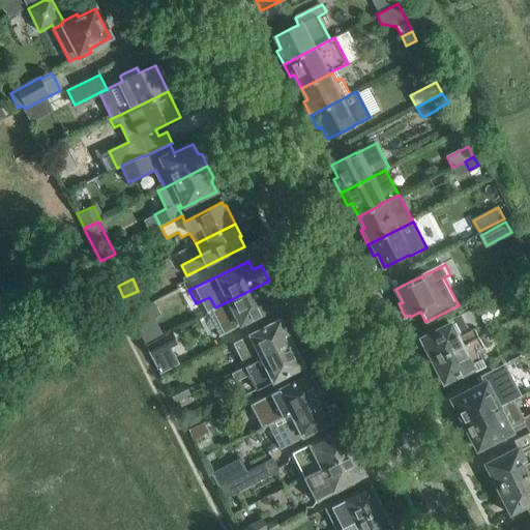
[(212,311),(224,333),(272,310),(268,300),(277,296),(269,281),(215,307),(215,308),(212,311)]
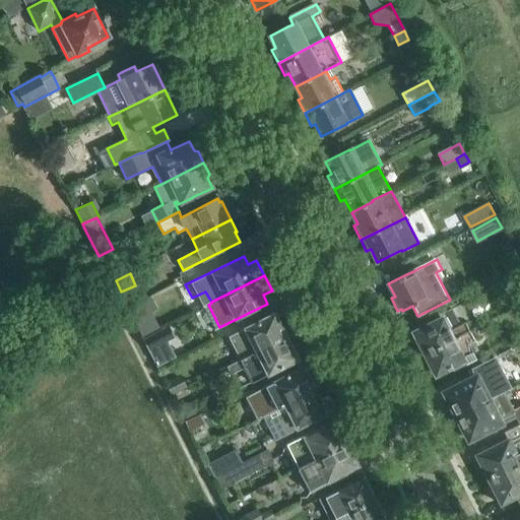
[(151,297),(128,308),(134,321),(157,309),(151,297)]
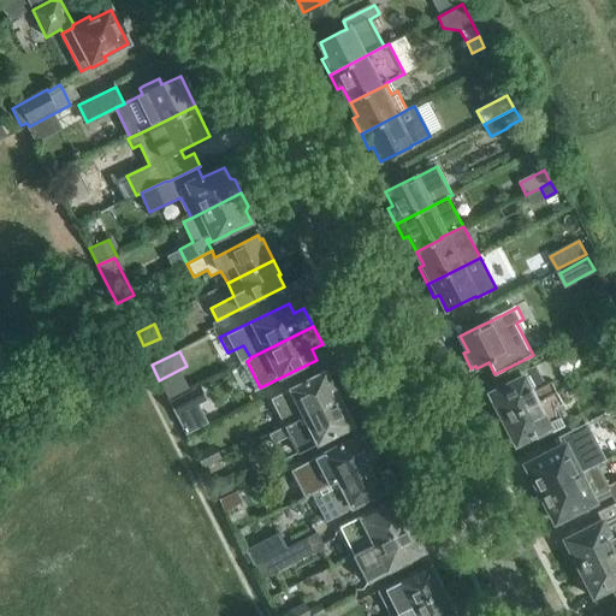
[(521,377),(490,394),(491,396),(490,400),(493,407),(497,408),(503,419),(556,392),(550,381),(545,385),(534,366),(520,373),(521,377)]
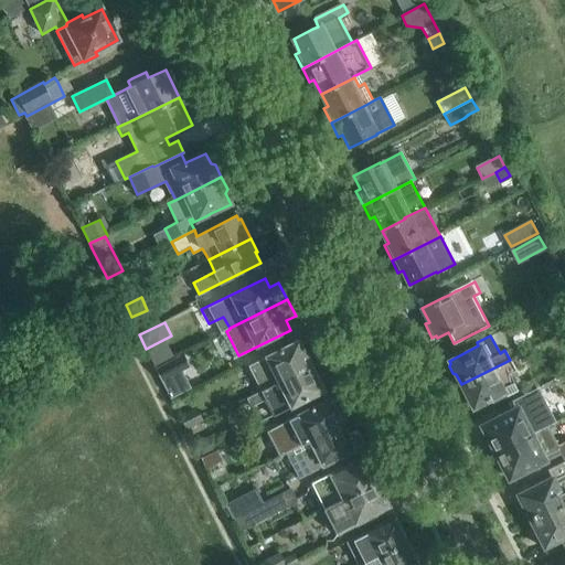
[(266,356),(255,362),(264,379),(257,382),(262,391),(311,365),(307,355),(312,352),(313,350),(309,340),(306,339),(300,342),(299,340),(279,350),(266,356)]
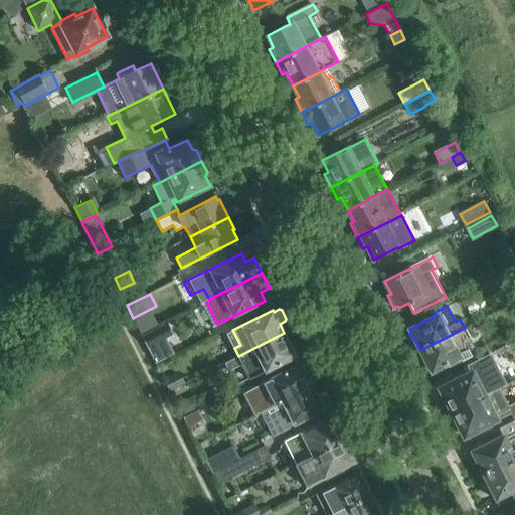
[(166,323),(142,335),(156,364),(174,355),(165,339),(173,335),(166,323)]
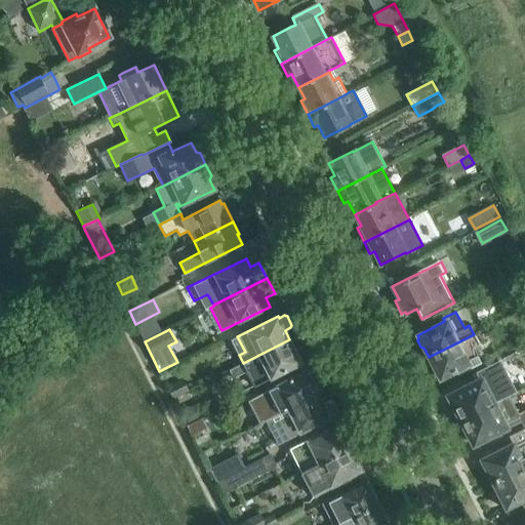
[(474,334),(429,357),(434,367),(433,369),(436,376),(439,377),(440,379),(455,371),(457,375),(481,363),(473,347),(478,344),(474,334)]
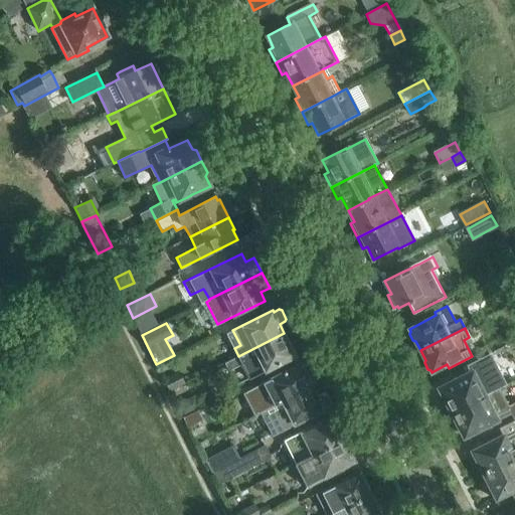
[(238,356),(224,363),(228,371),(242,364),(245,371),(246,371),(250,379),(266,371),(278,365),(296,356),(295,354),(300,352),(301,349),(297,340),(294,340),(289,342),(284,333),(238,356)]
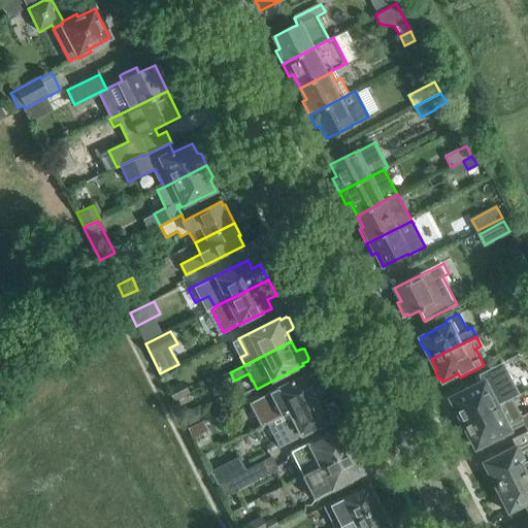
[(483,383),(451,398),(457,410),(456,413),(459,420),(462,421),(463,423),(513,398),(518,395),(501,363),(479,374),(483,383)]
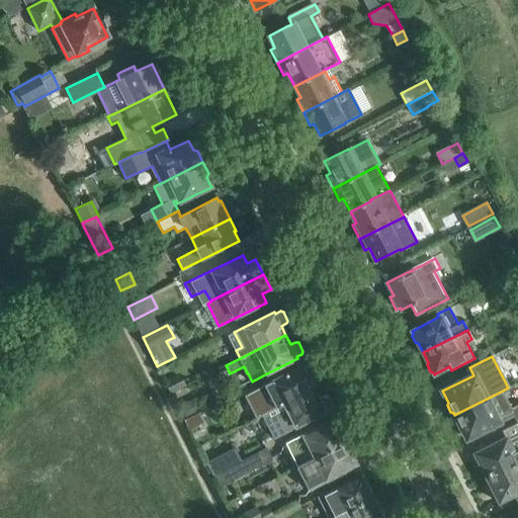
[(273,382),(259,390),(245,397),(256,418),(262,415),(315,389),(310,379),(315,377),(316,374),(312,365),(309,364),(304,367),(303,365),(284,374),(272,380),(273,382)]
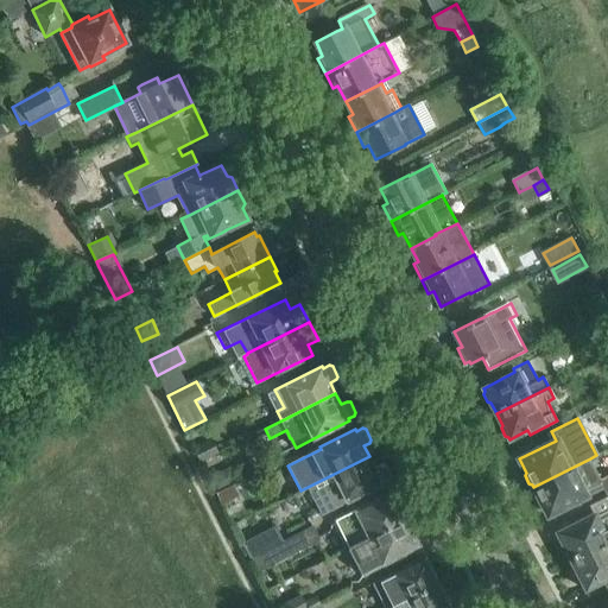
[(369,456),(308,487),(321,514),(340,505),(348,501),(361,494),(382,483),(381,481),(388,479),(390,475),(384,466),(381,464),(374,467),(369,456)]
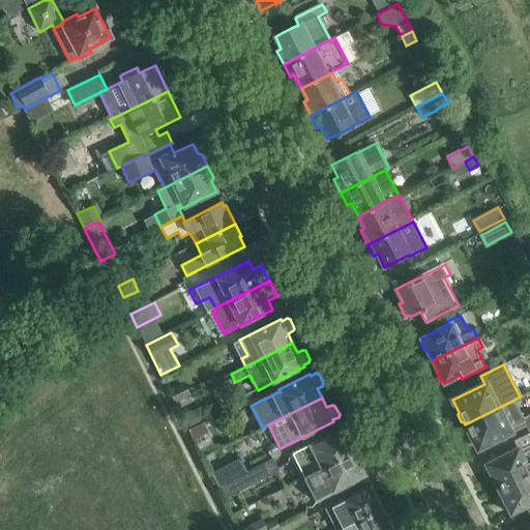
[(514,400),(465,424),(466,427),(465,430),(469,436),(471,437),(477,448),(496,439),(525,424),(529,434),(529,433),(529,432),(529,414),(524,418),(514,400)]
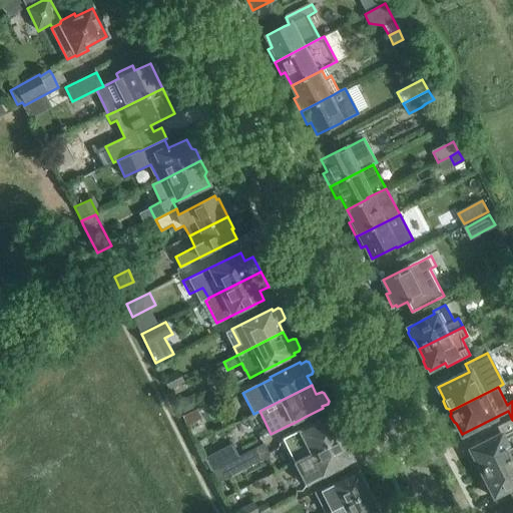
[(331,415),(313,424),(283,439),(295,462),(342,438),(341,435),(342,432),(340,428),(337,427),(331,415)]
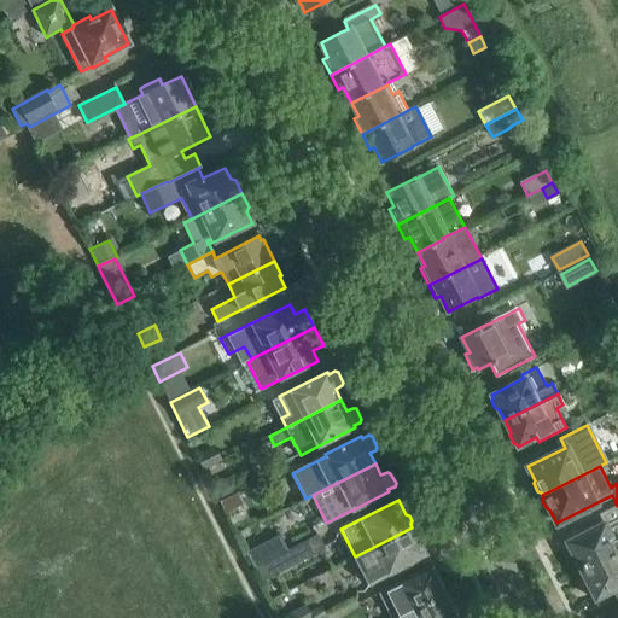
[(569,546),(565,547),(571,559),(575,558),(582,570),(617,552),(617,505),(617,506),(617,507),(617,519),(606,525),(605,523),(589,531),(567,542),(569,546)]
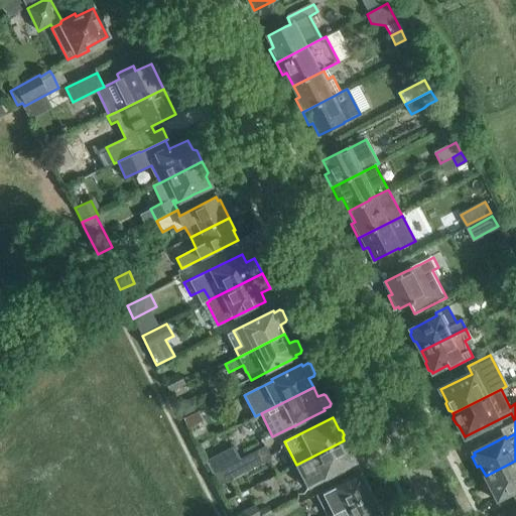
[(308,488),(338,473),(356,464),(350,452),(351,447),(349,444),(346,442),(344,440),(296,465),(308,488)]
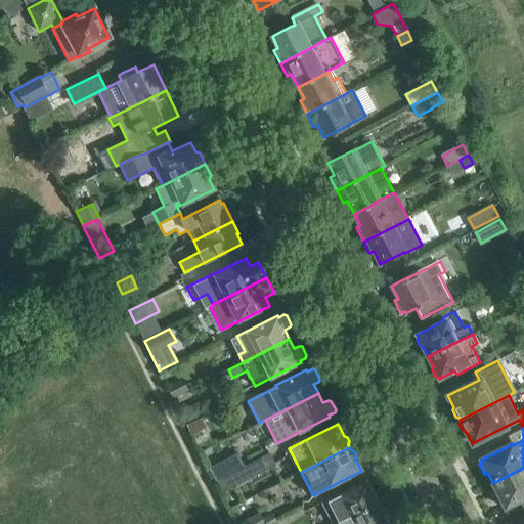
[(215,481),(244,467),(237,453),(209,468),(215,481)]
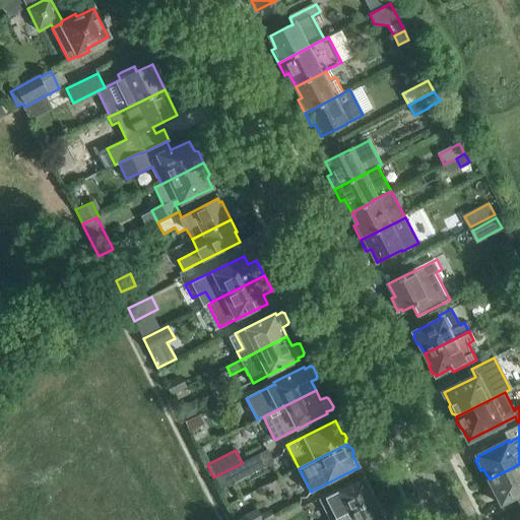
[(242,463),(213,477),(214,478),(216,477),(222,490),(275,463),(268,450),(242,463)]
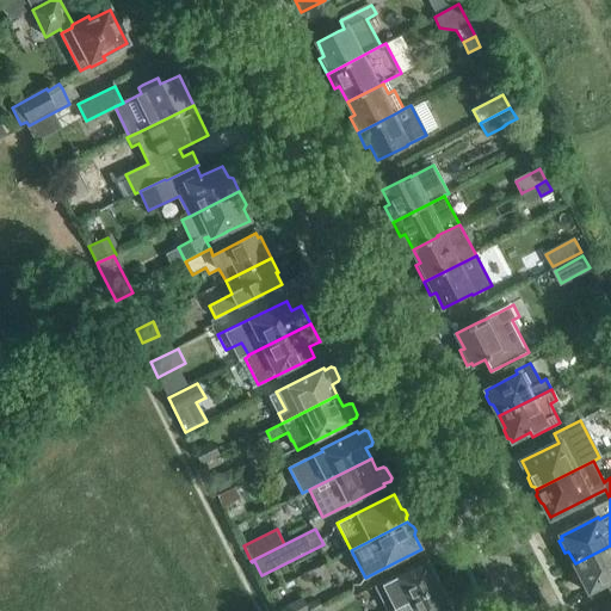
[(610,545),(575,563),(581,576),(578,579),(584,591),(587,588),(588,592),(603,585),(608,594),(610,592),(610,545)]
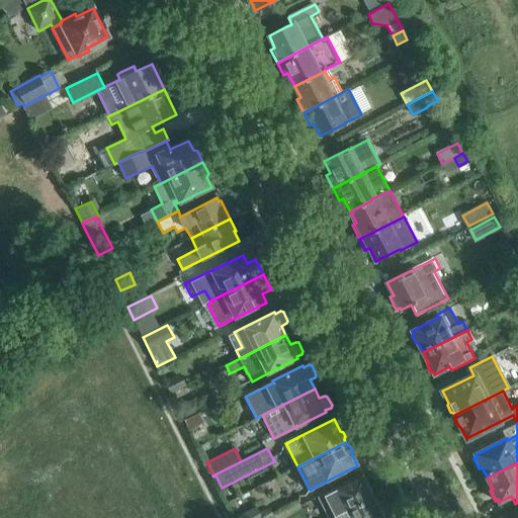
[(328,517),(330,517),(373,497),(372,495),(373,492),(371,488),(368,487),(361,473),(318,496),(328,517)]
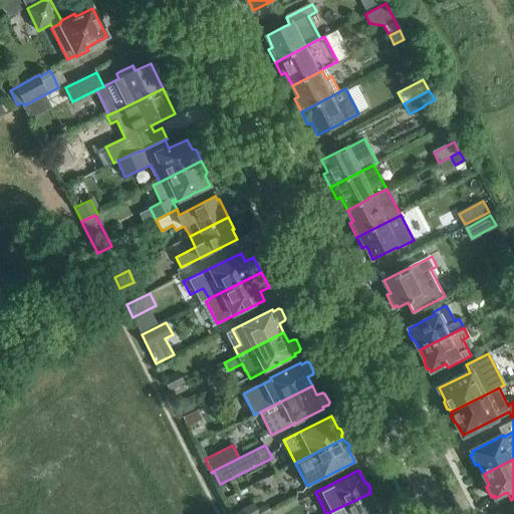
[(370,493),(327,513),(380,513),(375,503),(376,499),(374,496),(370,494),(370,493)]
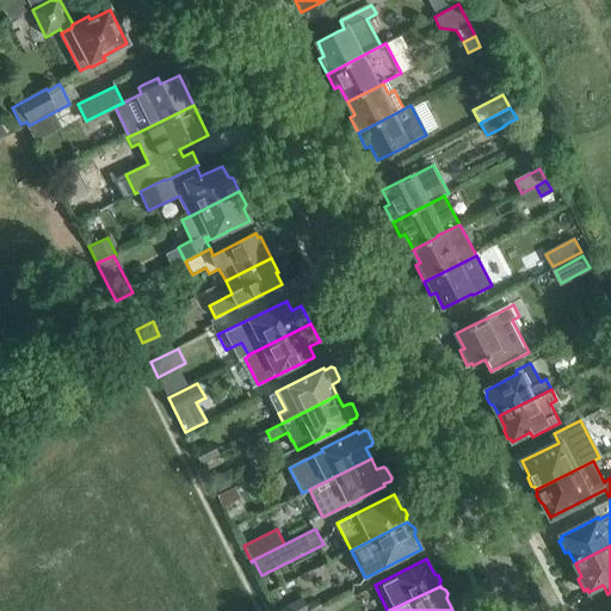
[(304,599),(281,610),(310,610),(307,604),(304,599)]
